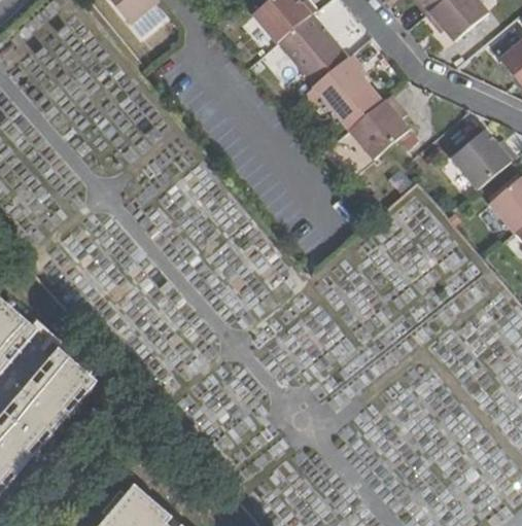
[(108,0),(133,29),(162,5),(157,0),(108,0)]
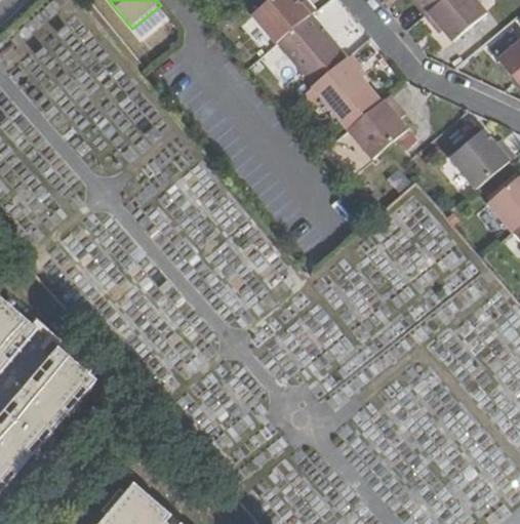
[(312,13),(315,10),(307,0),(305,0),(303,2),(301,0),(270,0),(251,15),(275,43),(277,42),(312,13)]
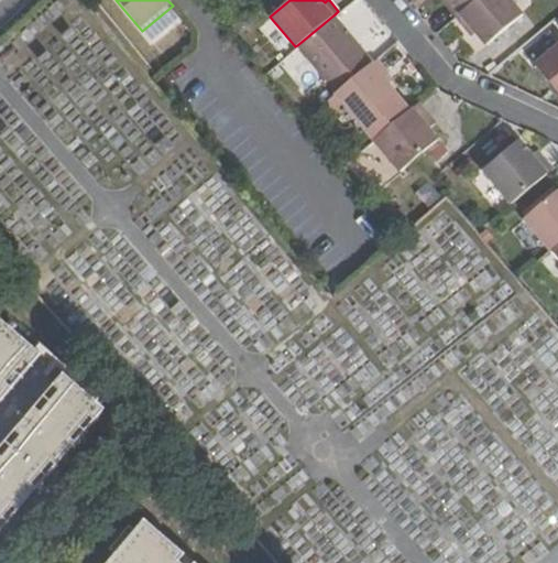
[(440,0),(453,17),(473,0),(440,0)]
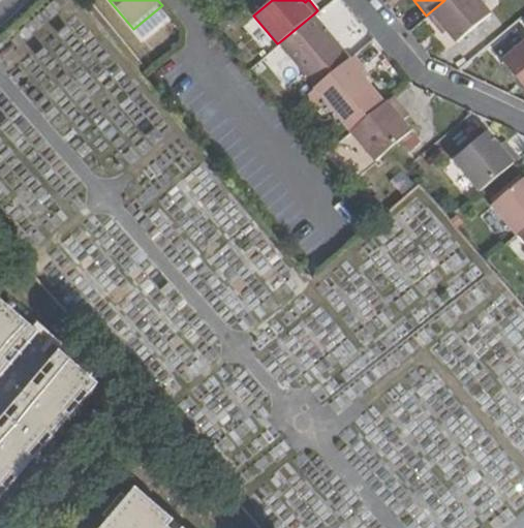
[(444,0),(426,16),(431,21),(441,33),(444,31),(457,45),(489,19),(474,0),(444,0)]
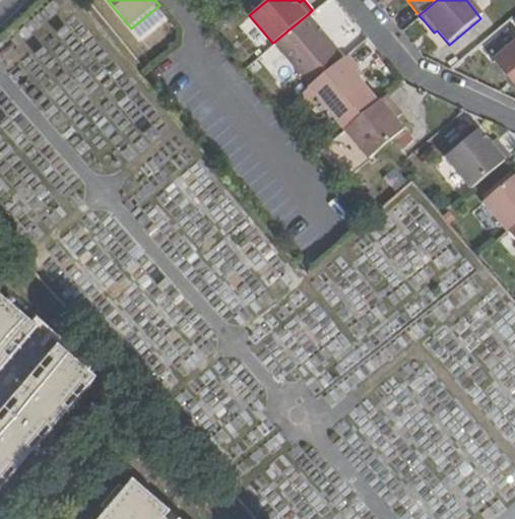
[(310,83),(344,56),(309,13),(274,42),(310,83)]
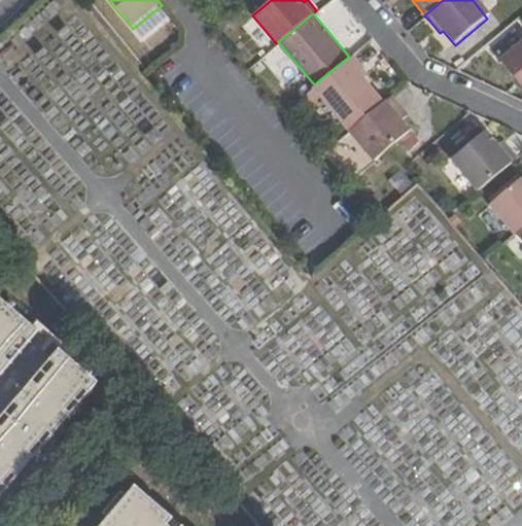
[(485,45),(494,59),(521,40),(521,26),(520,23),(485,45)]
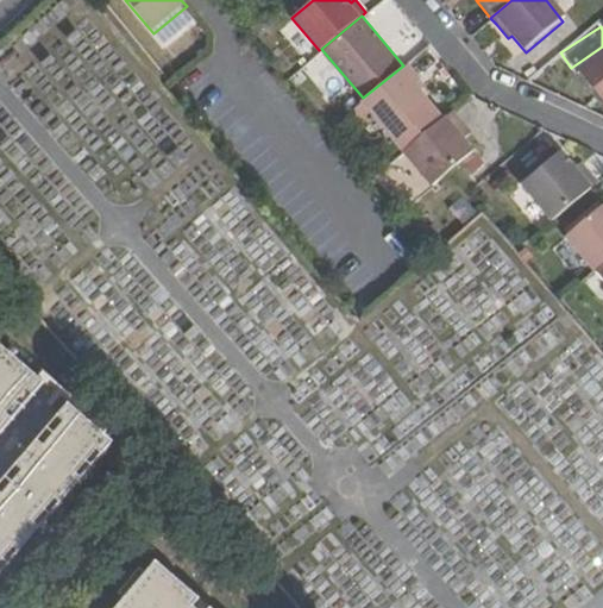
[(602,50),(582,68),(602,94),(602,50)]
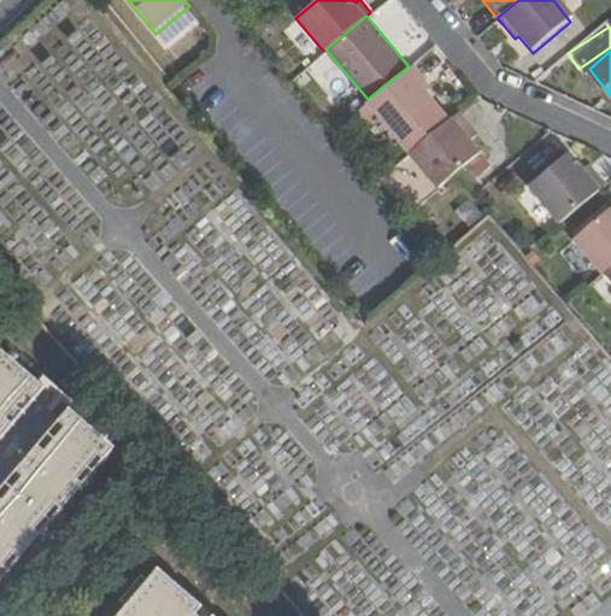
[(322,98),(340,88),(322,56),(304,66),(322,98)]
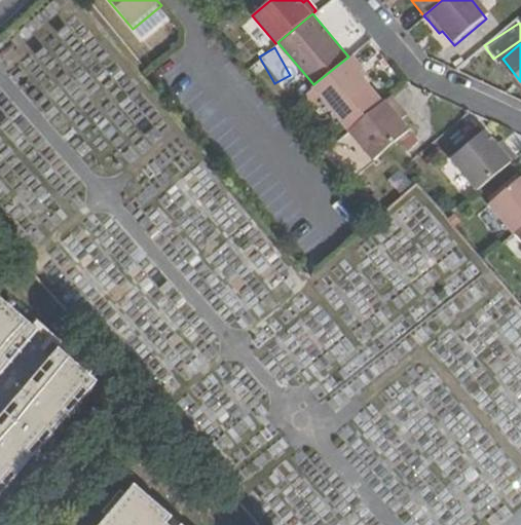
[(317,92),(348,130),(380,104),(367,86),(356,72),(361,68),(350,54),(348,57),(313,84),(312,86),(317,92)]
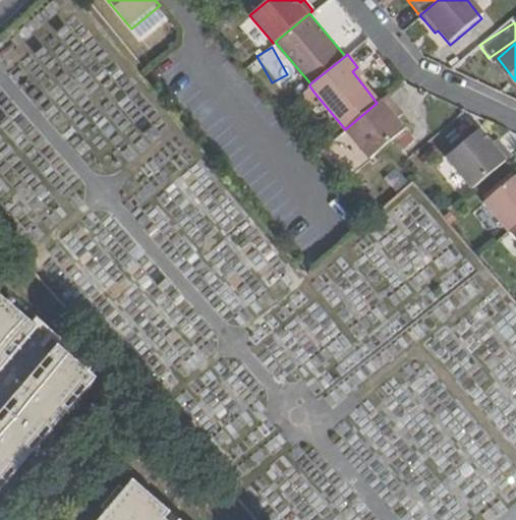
[(292,93),(303,84),(292,71),(282,80),(292,93)]
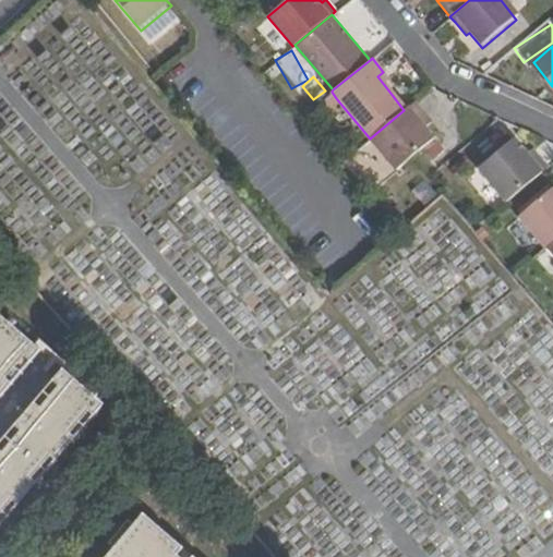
[(431,143),(422,132),(417,125),(424,119),(412,106),(371,141),(396,171),(431,143)]
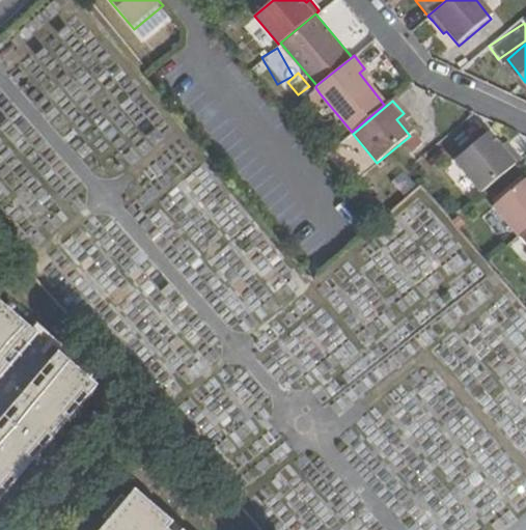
[(396,119),(402,126),(408,119),(404,113),(396,119)]
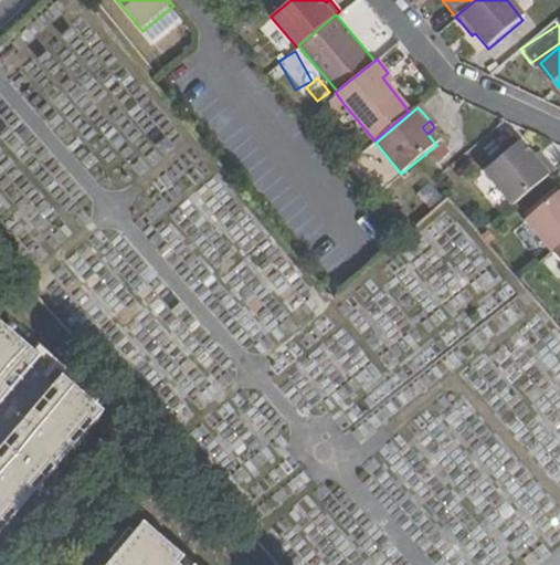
[(484,169),(511,205),(556,169),(545,156),(539,159),(535,154),(521,138),(484,169)]
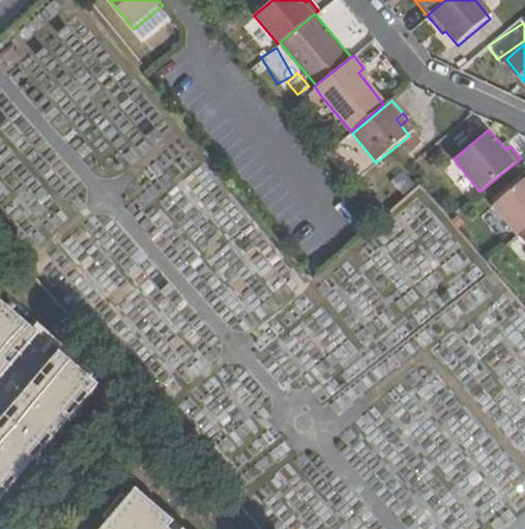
[(506,140),(501,144),(505,149),(511,146),(506,140)]
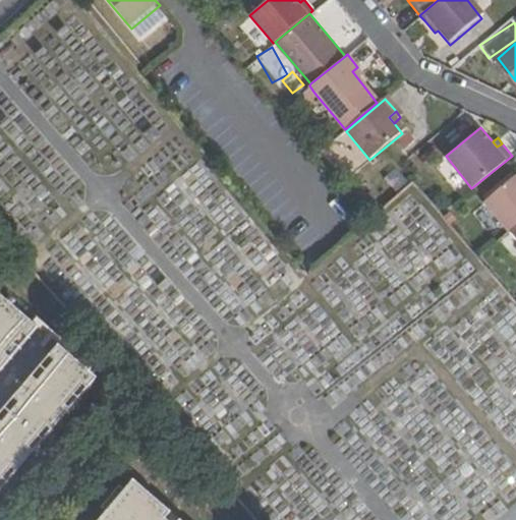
[(515,178),(484,204),(507,231),(509,230),(515,224),(515,178)]
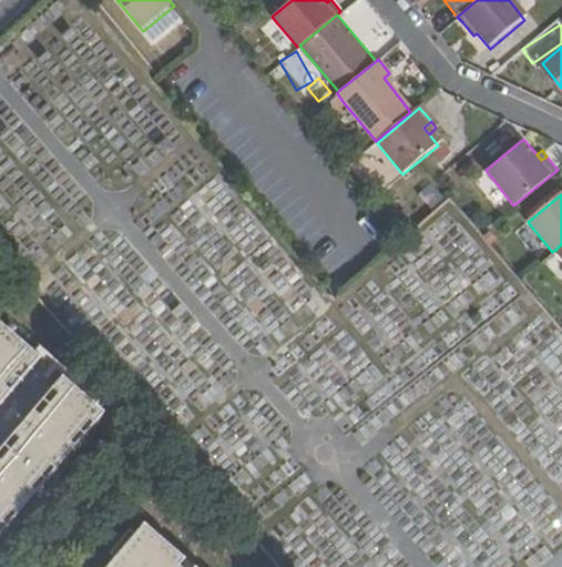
[(0,383),(31,347),(0,321),(0,383)]
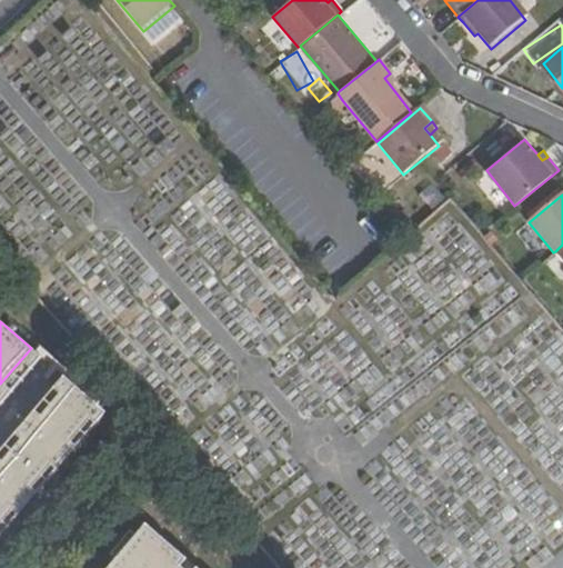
[(61,375),(68,379),(72,374),(39,344),(33,349),(38,354),(61,375)]
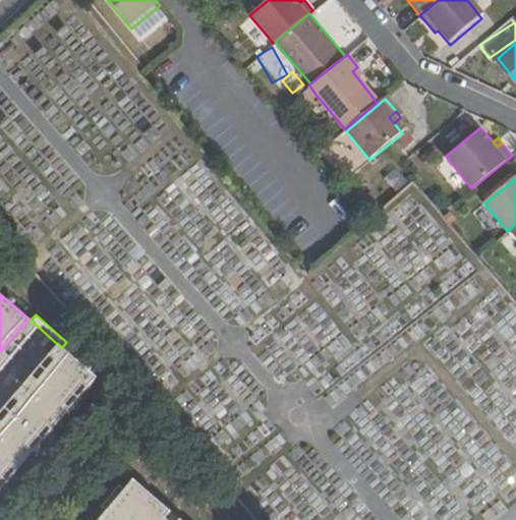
[(0,363),(35,324),(31,320),(29,319),(0,351),(0,363)]
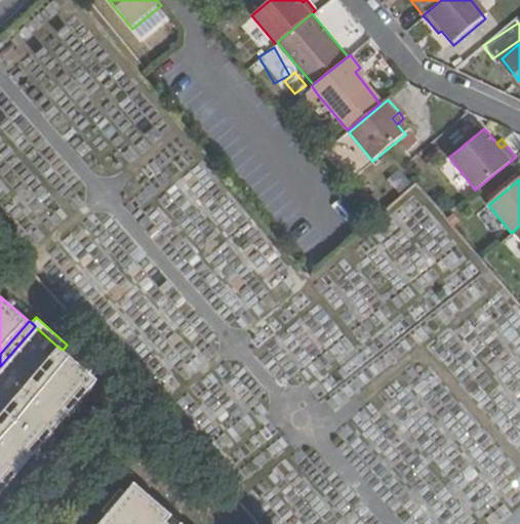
[(0,422),(63,350),(56,346),(0,409),(0,422)]
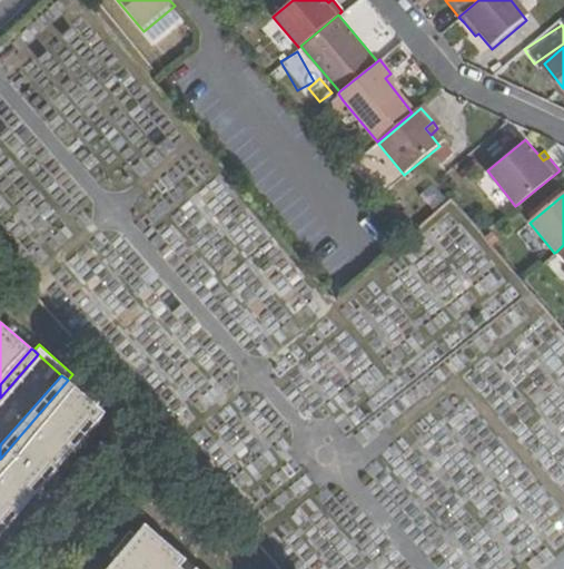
[(68,380),(0,459),(0,520),(11,508),(17,513),(36,491),(29,486),(49,463),(55,468),(75,444),(68,440),(88,415),(95,421),(102,412),(68,380)]
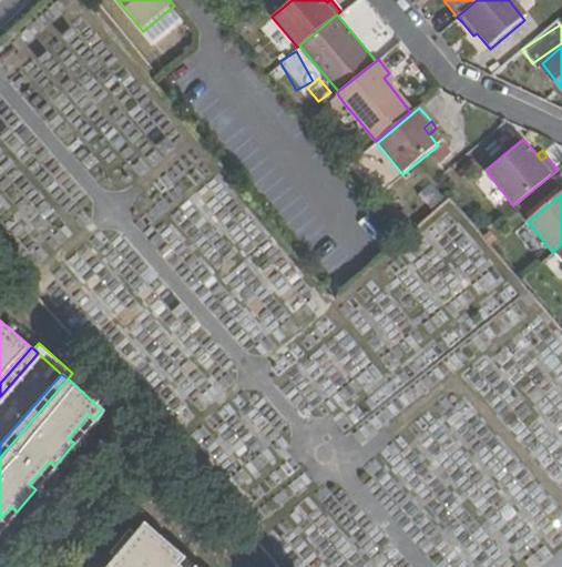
[(74,443),(94,419),(88,414),(68,438),(74,443)]
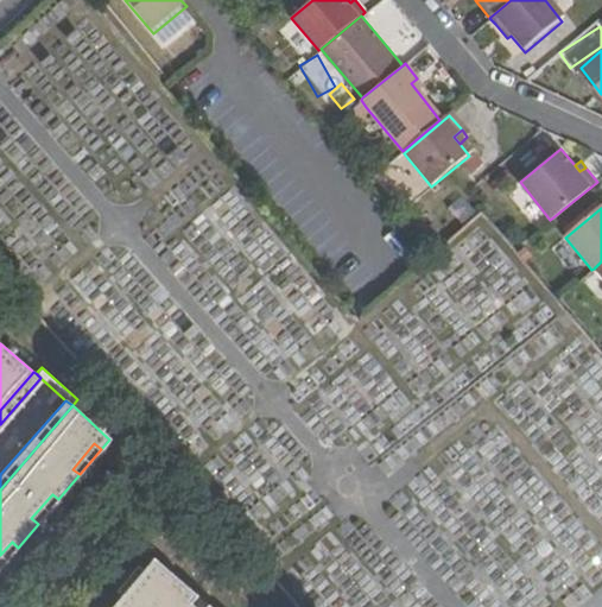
[(38,524),(58,499),(52,494),(31,518),(38,524)]
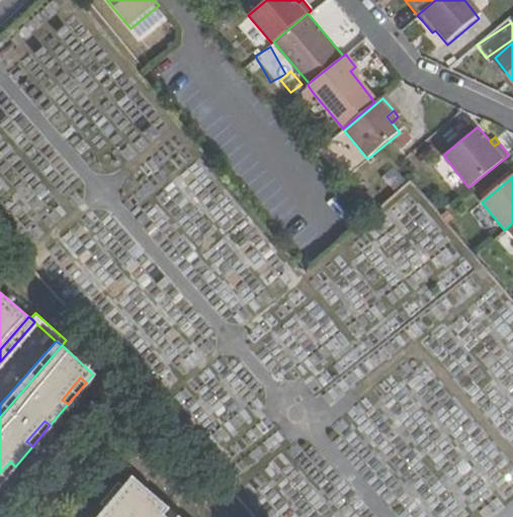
[(0,484),(15,466),(10,461),(0,472),(0,484)]
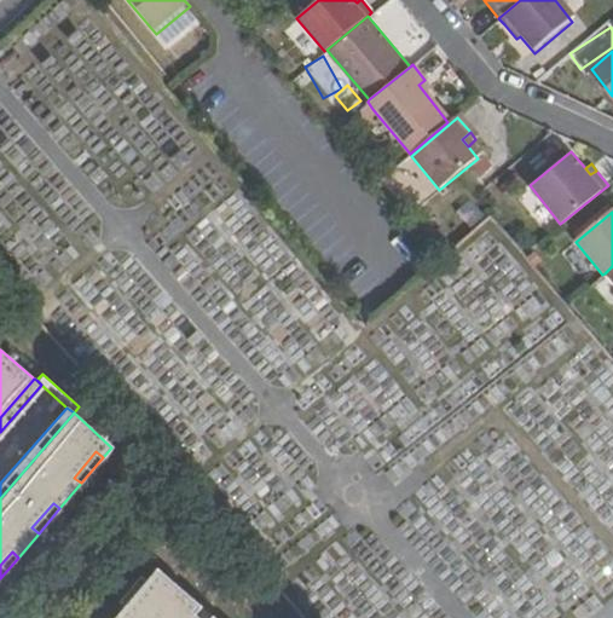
[(114,617),(200,617),(192,612),(200,602),(157,566),(145,581),(123,608),(114,617)]
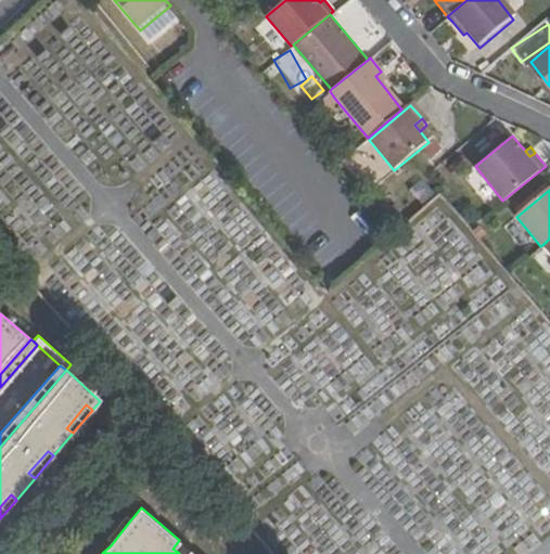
[(104,538),(111,545),(130,520),(124,515),(104,538)]
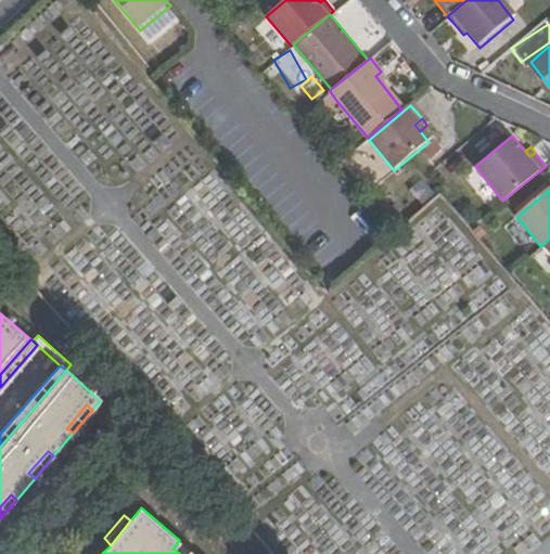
[(194,553),(179,540),(173,549),(179,553),(194,553)]
